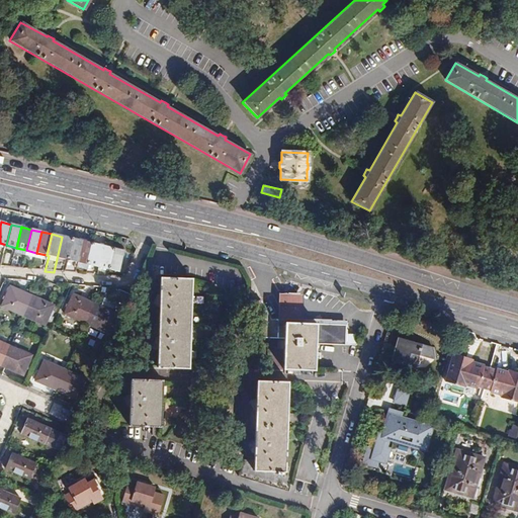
[(62,237),(54,272),(61,273),(65,259),(67,260),(72,239),(62,237)]
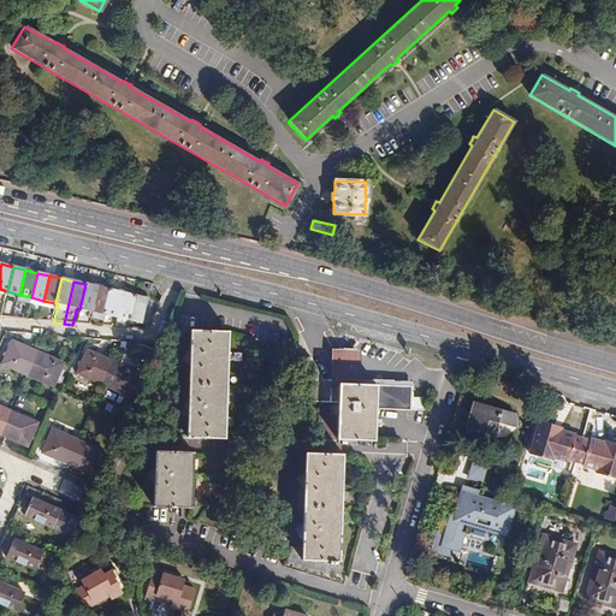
[(98,288),(86,284),(80,309),(92,312),(98,288)]
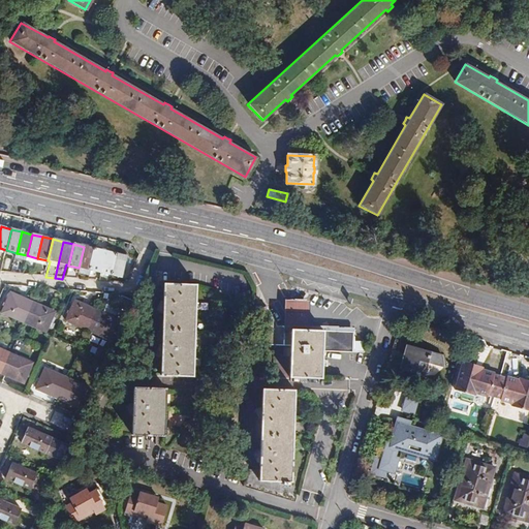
[(94,249),(84,247),(79,268),(89,271),(94,249)]
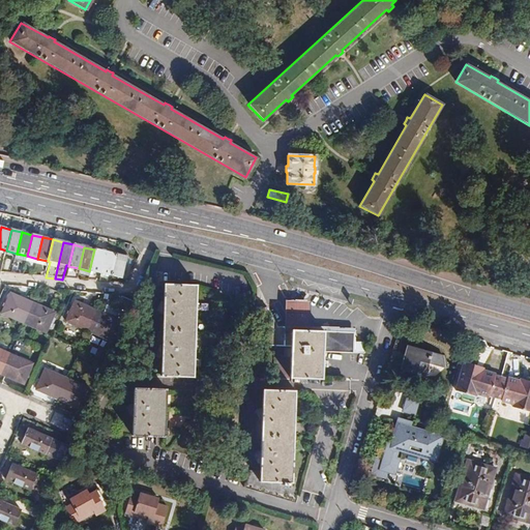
[(94,249),(89,271),(100,273),(106,253),(94,249)]
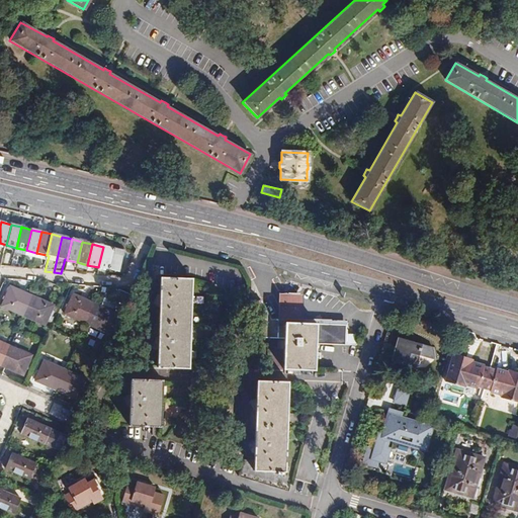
[(98,267),(107,270),(113,249),(103,247),(98,267)]
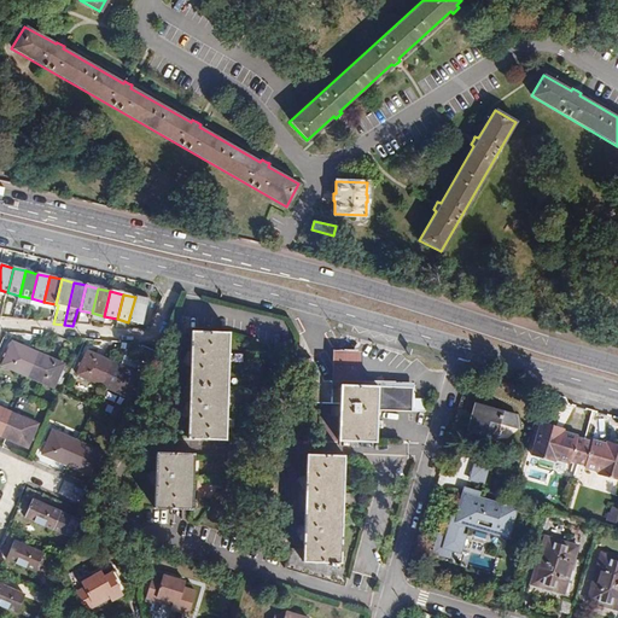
[(135,297),(128,322),(141,325),(147,301),(135,297)]
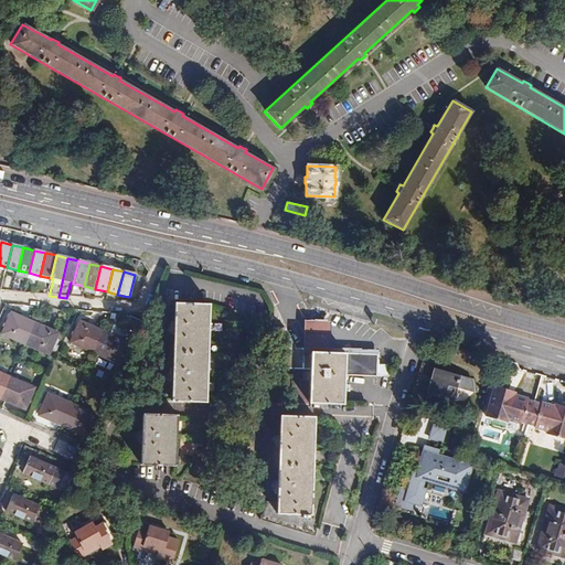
[(172,304),(172,323),(172,337),(171,370),(171,383),(171,402),(204,403),(208,305),(172,304)]
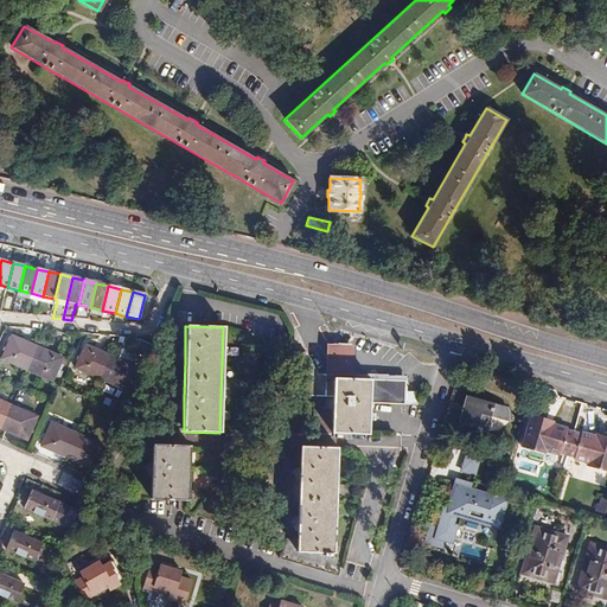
[(26,370),(37,347),(12,336),(1,359),(26,370)]
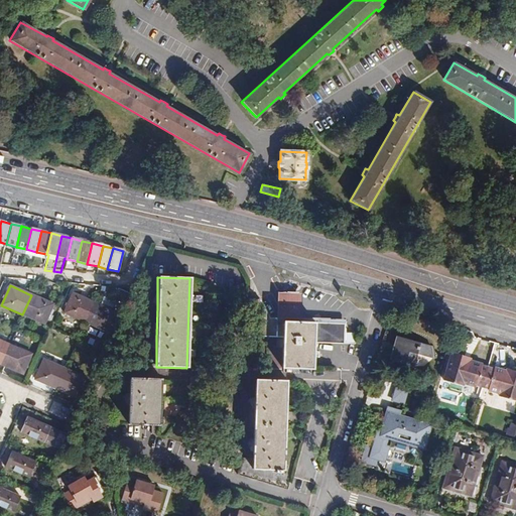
[(84,321),(92,302),(71,292),(62,312),(84,321)]
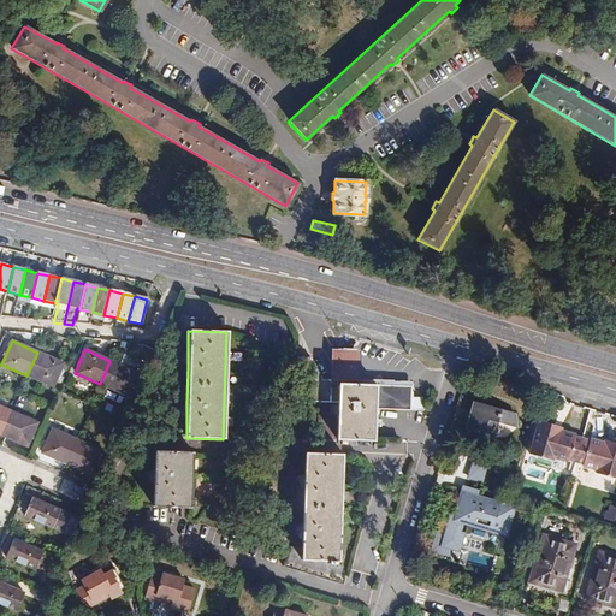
[(61,363),(37,353),(27,375),(52,388),(61,363)]
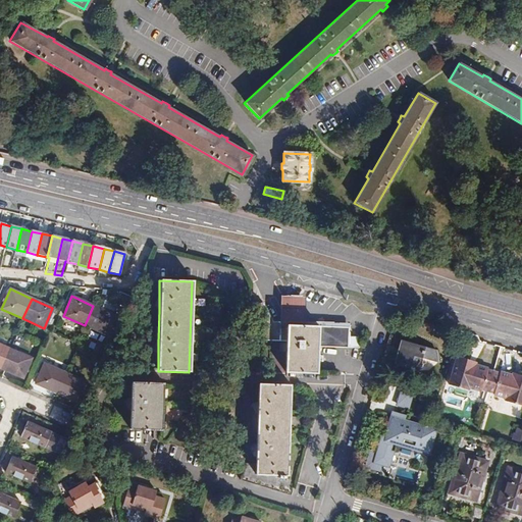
[(264,304),(251,303),(251,341),(279,342),(279,351),(286,351),(285,371),(317,372),(319,346),(348,347),(349,326),(299,324),(299,321),(272,320),(264,304)]
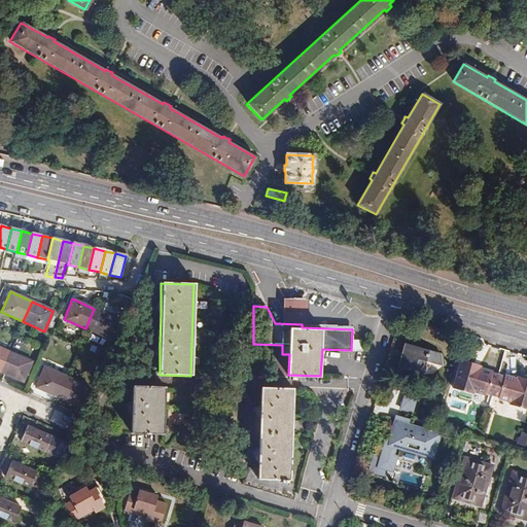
[(116,318),(94,309),(85,328),(107,339),(116,318)]
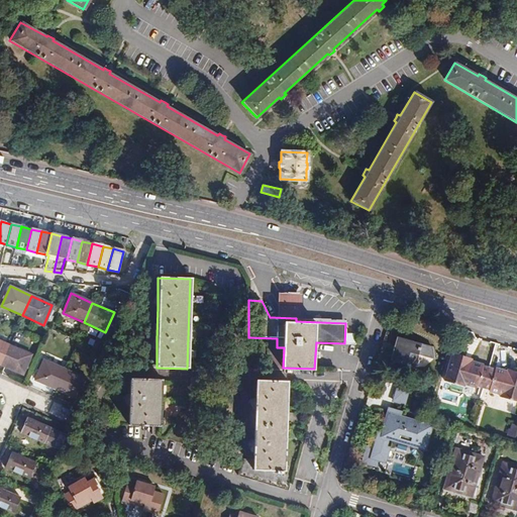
[(428,346),(396,337),(389,362),(411,368),(415,354),(426,357),(431,356),(428,346)]
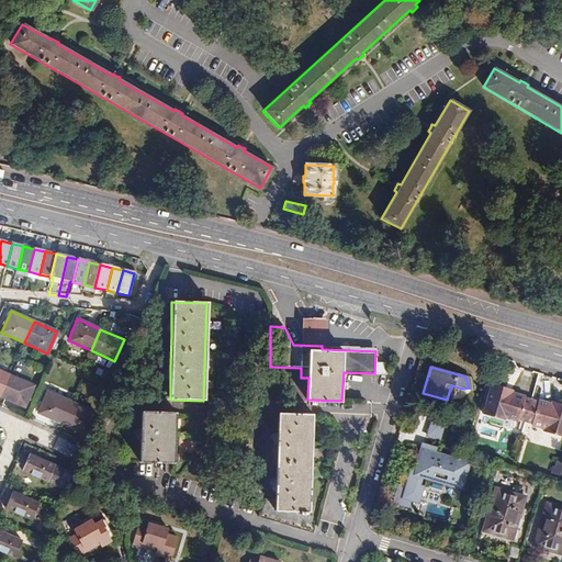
[(0,396),(0,397),(10,375),(0,370),(0,396)]
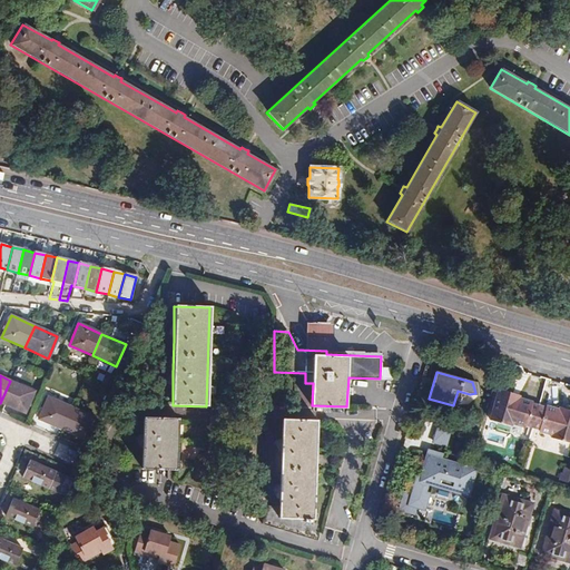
[(10,381),(0,403),(23,413),(33,391),(10,381)]
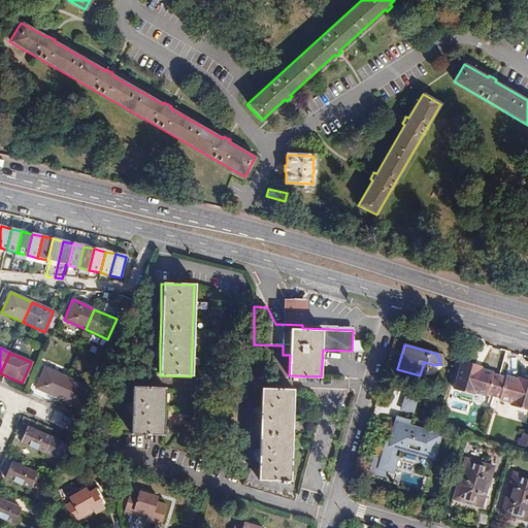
[(494,394),(500,376),(494,374),(495,371),(482,368),(474,366),(475,363),(463,360),(455,388),(473,394),(474,391),(487,394),(487,392),(494,394)]
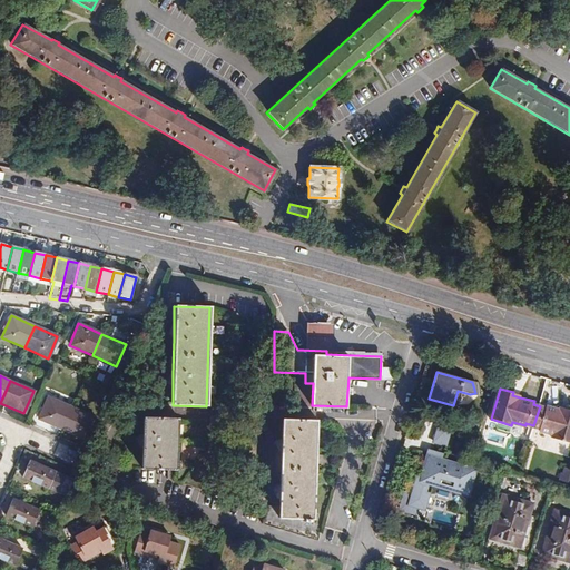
[(37,419),(59,429),(69,408),(47,396),(37,419)]
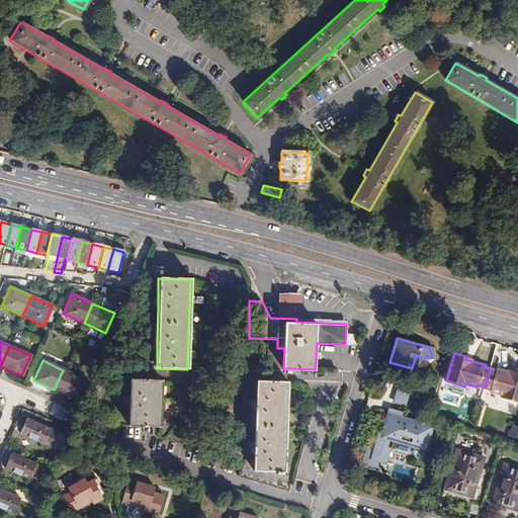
[(497,370),(491,369),(485,386),(491,389),(491,391),(502,395),(502,398),(517,402),(517,372),(516,372),(516,374),(509,372),(497,369),(497,370)]
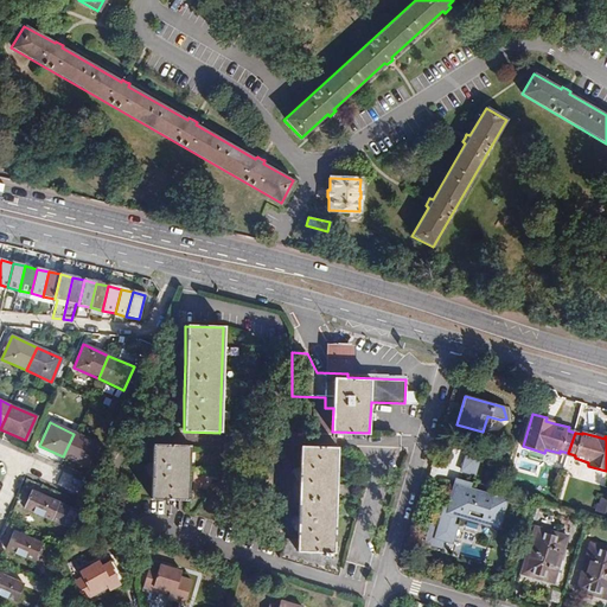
[(74,434),(63,457),(89,467),(98,445),(74,434)]
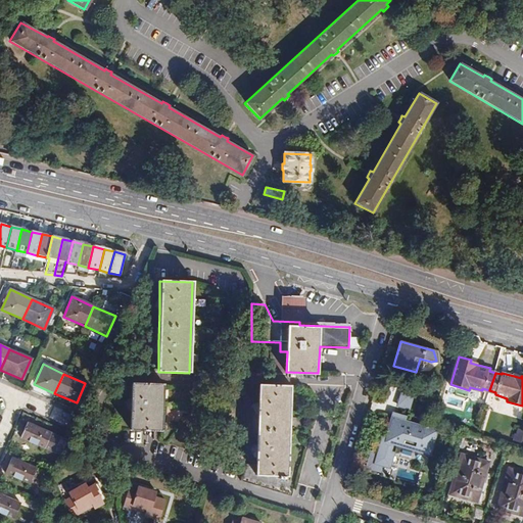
[(405,382),(398,402),(412,407),(418,386),(405,382)]
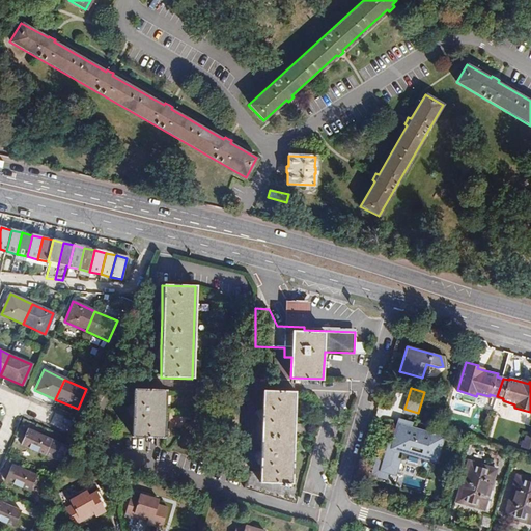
[(263,389),(263,403),(262,417),(262,450),(262,464),(261,471),(250,471),(245,490),(301,505),(302,482),(294,482),(296,390),(263,389)]
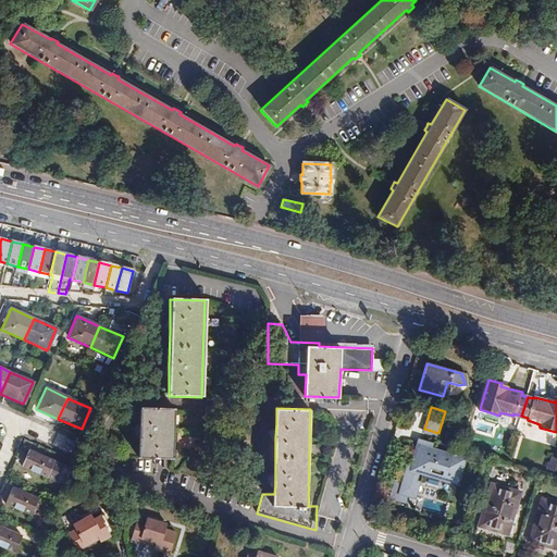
[(139,409),(139,425),(138,440),(138,459),(172,459),(173,409),(139,409)]
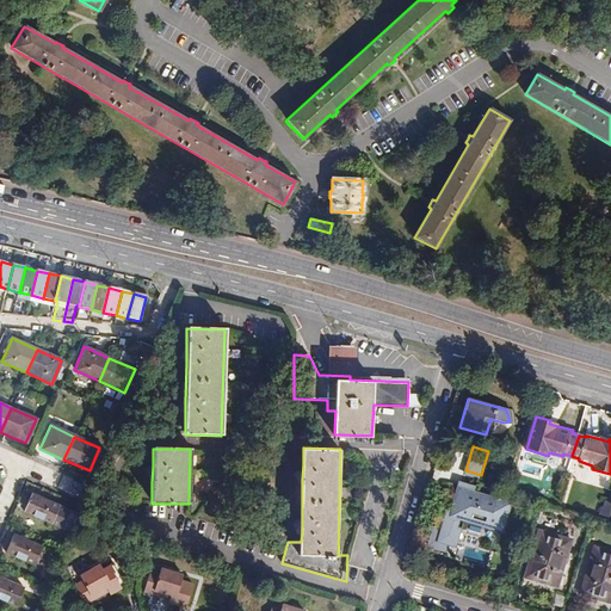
[(512,499),(462,483),(454,511),(452,512),(462,514),(504,526),(512,499)]
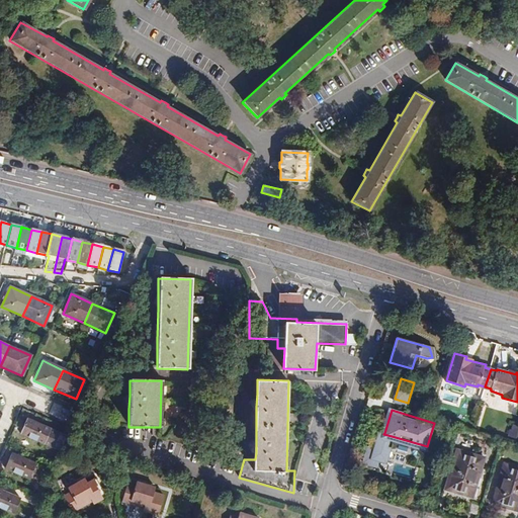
[(61,451),(68,437),(27,418),(21,433),(61,451)]
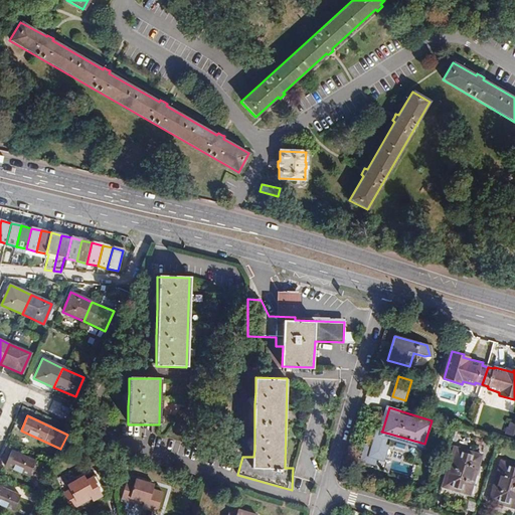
[(382,454),(389,434),(381,432),(382,431),(378,430),(374,443),(367,441),(362,459),(374,463),(377,453),(382,454)]
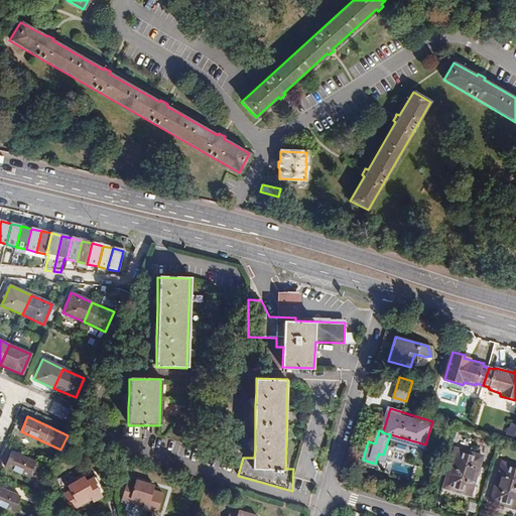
[(484,497),(490,477),(476,473),(482,454),(456,445),(444,485),(473,494),(484,497)]
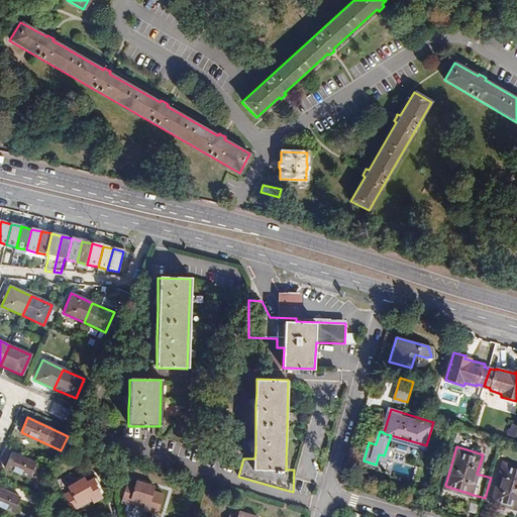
[(35,462),(12,451),(5,467),(28,478),(35,462)]
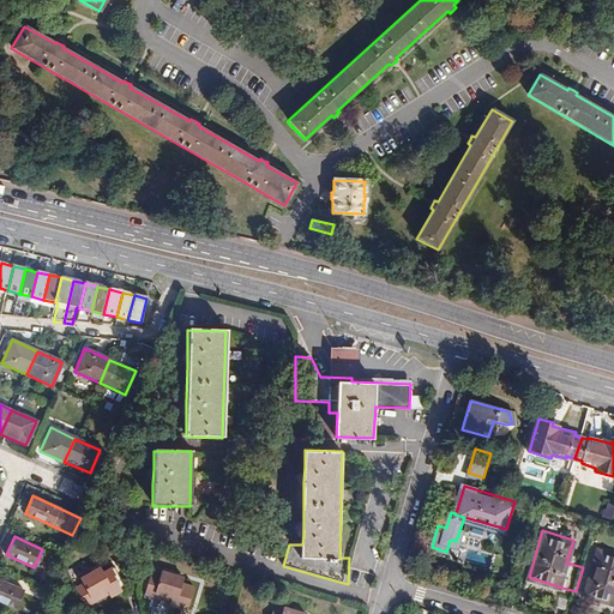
[(595,571),(583,567),(576,591),(613,602),(613,551),(602,548),(595,571)]
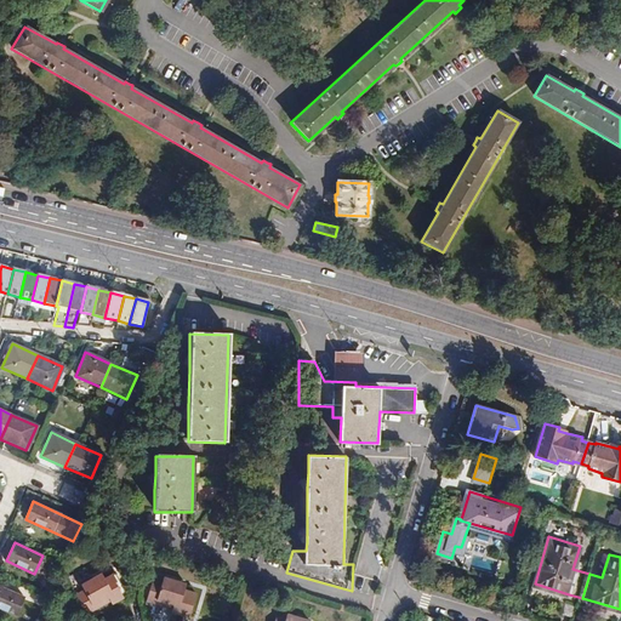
[(101,576),(92,581),(95,587),(104,582),(101,576)]
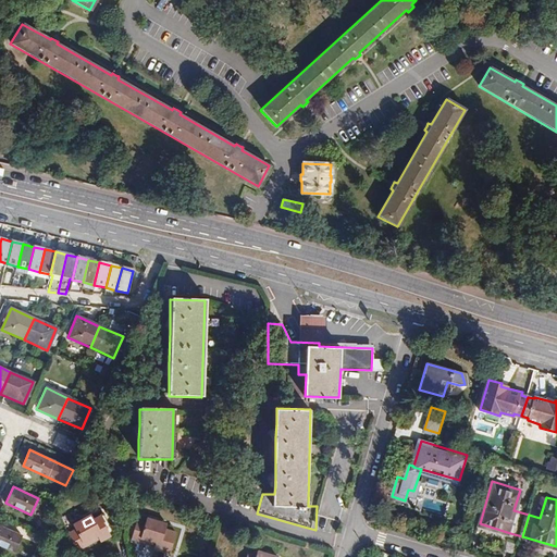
[(85,527),(83,521),(72,527),(75,532),(67,535),(76,553),(98,542),(100,544),(114,537),(103,518),(94,522),(85,527)]
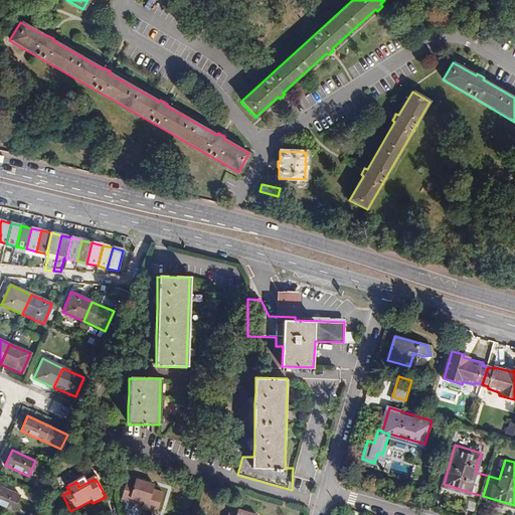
[(146,490),(147,485),(136,482),(135,487),(127,485),(123,502),(145,508),(144,511),(159,514),(164,495),(154,492),(146,490)]
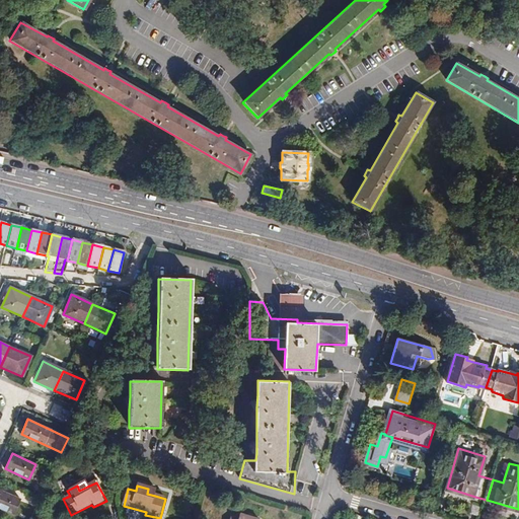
[(20,499),(0,490),(0,507),(13,513),(20,499)]
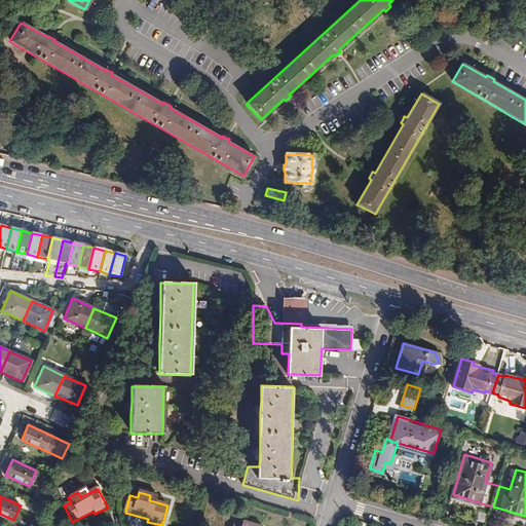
[(478,519),(488,522),(493,506),(482,503),(478,519)]
